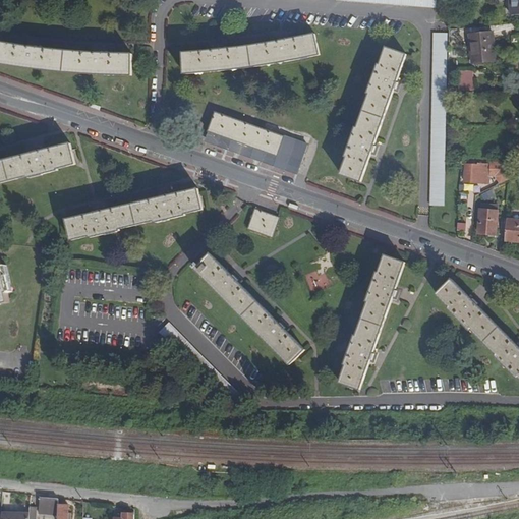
[(508,0),(509,13),(518,12),(518,0),(508,0)]
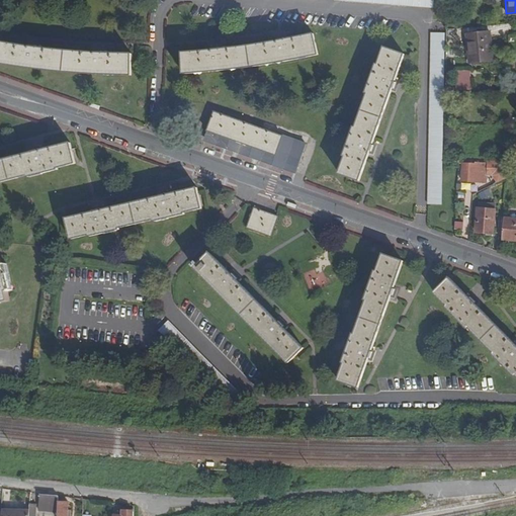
[(488,30),(465,33),(468,61),(491,59),(488,30)]
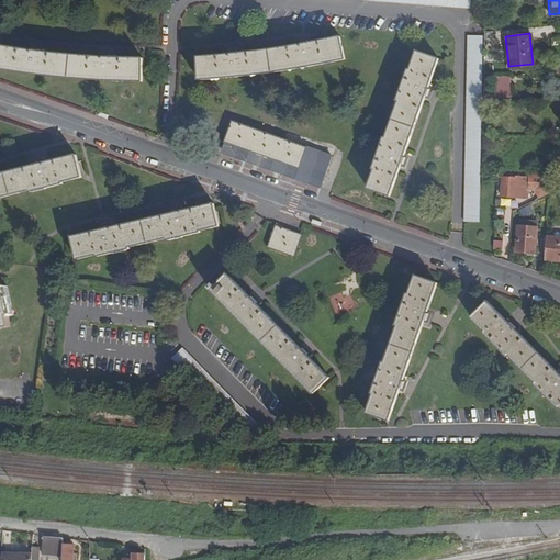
[(212,54),(197,55),(198,78),(214,77),(231,76),(247,74),(264,71),(279,69),(295,67),(312,64),(328,60),(344,57),(338,34),(323,37),(308,41),(306,37),(298,38),(298,43),(292,44),(276,46),(260,48),(244,51),(237,52),(237,47),(227,48),(227,53),(212,54)]
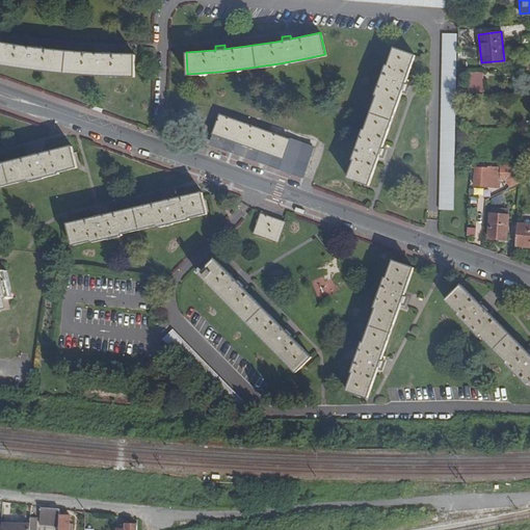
[(455,32),(442,32),(438,208),(452,208),(455,32)]
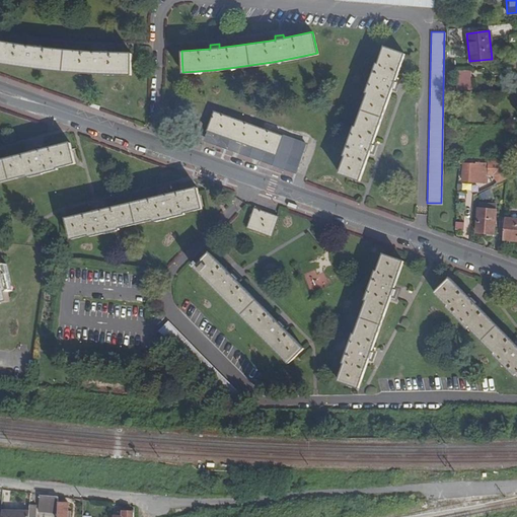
[(12,43),(0,40),(0,62),(9,64),(24,66),(40,68),(54,70),(69,71),(84,72),(99,73),(115,73),(130,74),(130,52),(116,52),(101,52),(101,48),(92,47),(92,51),(86,51),(71,50),(57,48),(42,47),(35,46),(35,42),(26,41),(26,45),(12,43)]
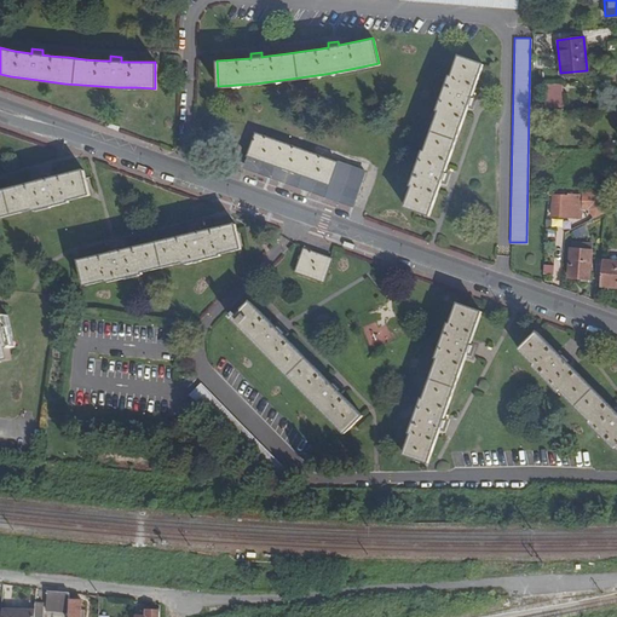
[(482,63),(457,55),(450,75),(448,74),(436,109),(438,110),(424,150),(421,149),(409,184),(411,185),(404,206),(428,214),(439,182),(444,183),(448,173),(443,171),(466,107),(471,108),(474,97),(470,96),(482,63)]
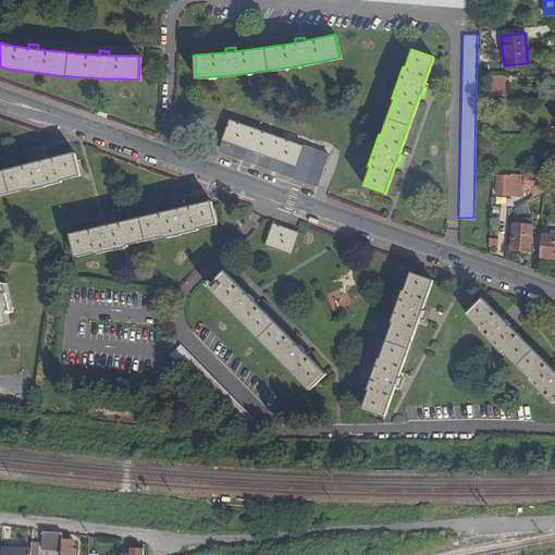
[(504,73),(489,74),(490,94),(504,94),(504,73)]
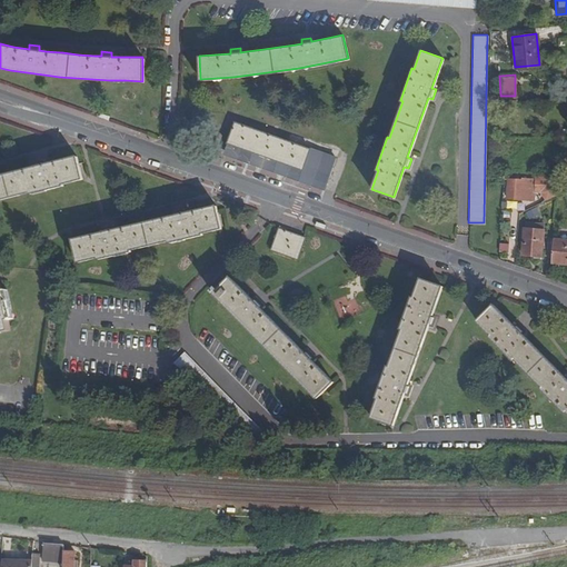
[(234,120),(224,148),(325,183),(335,157),(234,120)]
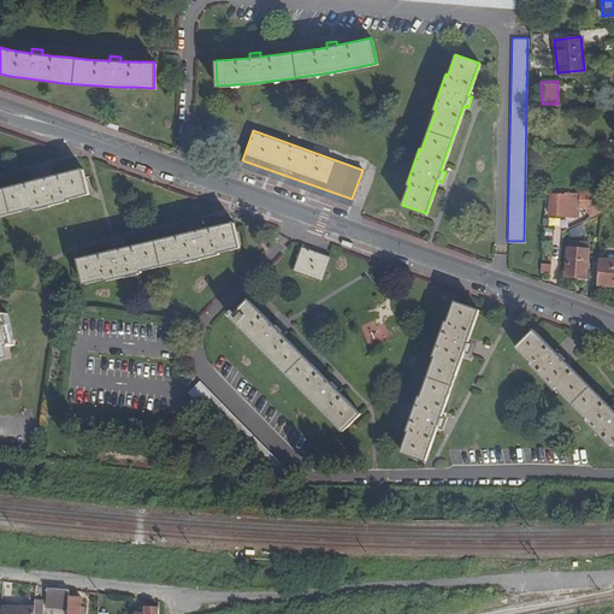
[(352,199),(242,160),(240,166),(294,186),(349,205),(352,199)]
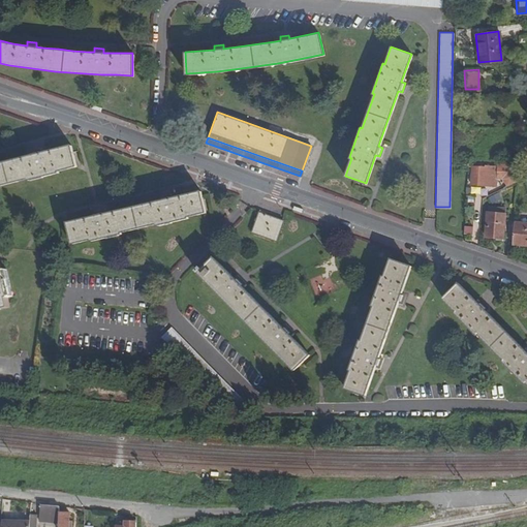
[(0,184),(27,178),(27,179),(58,172),(57,169),(75,165),(70,144),(41,151),(40,148),(31,150),(32,154),(0,161),(0,184)]
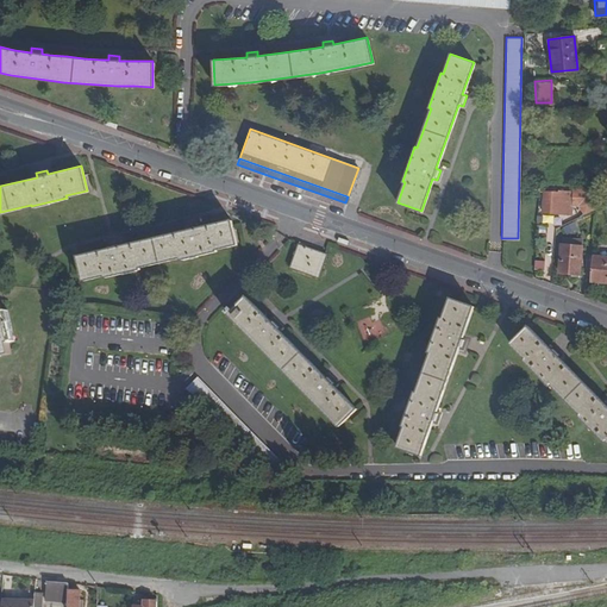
[(544,186),(537,186),(537,187),(537,191),(543,191),(543,198),(542,198),(542,211),(570,212),(570,204),(574,204),(579,204),(582,212),(592,207),(593,189),(571,188),(571,189),(556,189),(556,191),(543,189),(544,186)]
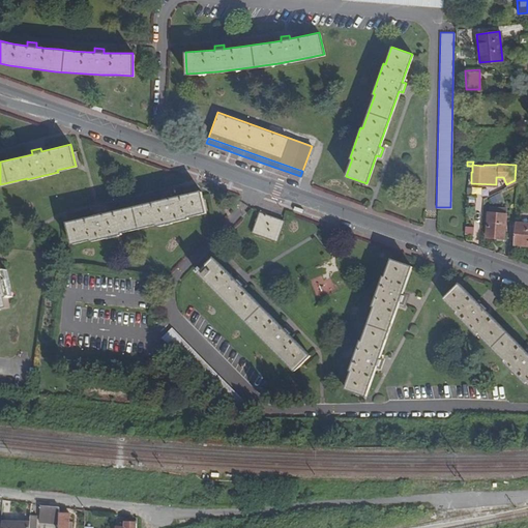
[(470,183),(469,191),(479,193),(480,185),(470,183)]
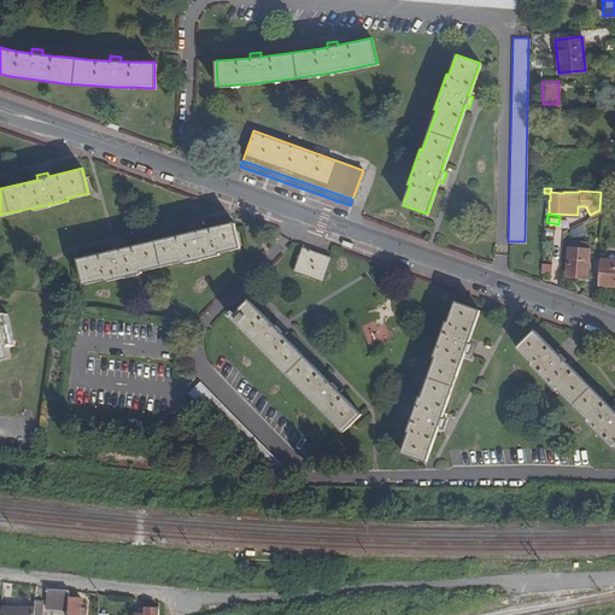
[(111,251),(77,258),(83,283),(105,279),(105,280),(141,271),(140,270),(181,261),(182,262),(218,253),(217,252),(239,246),(233,222),(199,229),(198,226),(187,228),(188,232),(122,247),(121,244),(110,246),(111,251)]
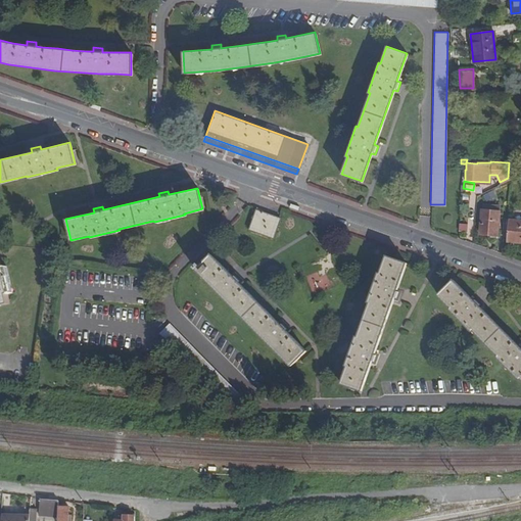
[(498,210),(481,208),(478,232),(495,234),(498,210)]
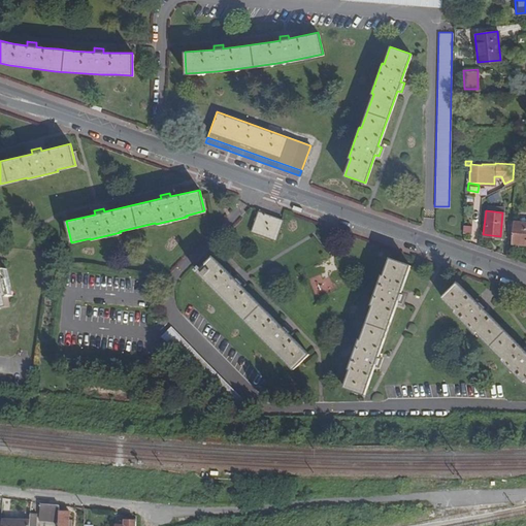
[(256,214),(250,230),(274,239),(282,219),(261,211),(260,216),(256,214)]
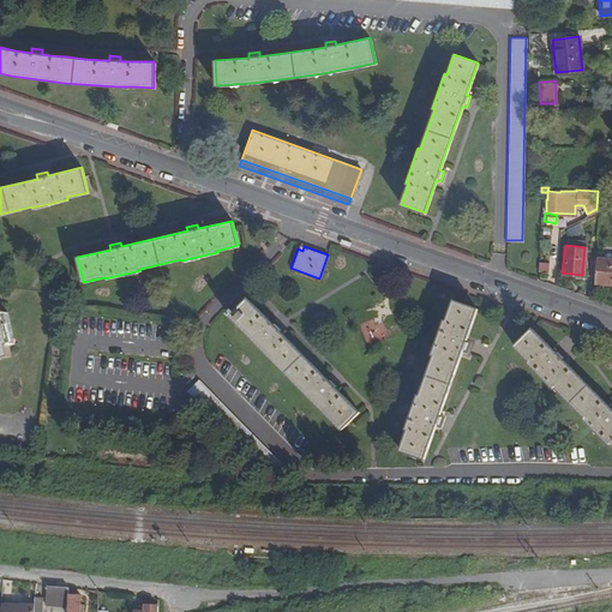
[(611,257),(597,256),(593,282),(611,283),(611,257)]
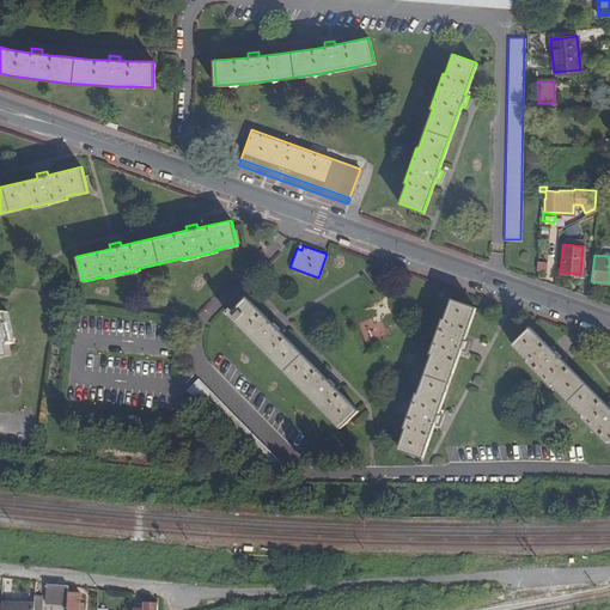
[(537,268),(547,269),(547,260),(537,258),(537,268)]
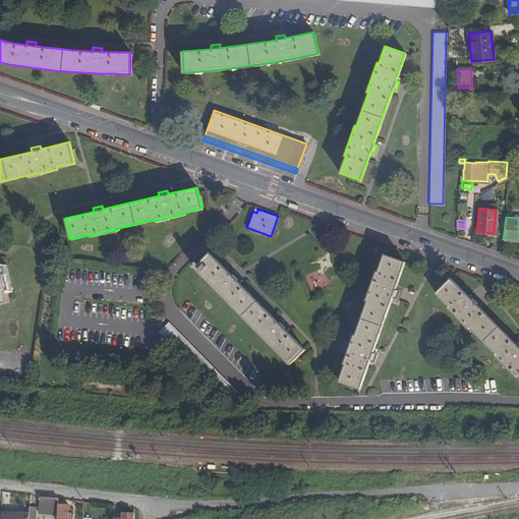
[(210,252),(194,267),(288,363),(304,348),(284,328),(286,325),(280,319),(277,321),(236,279),(239,277),(232,270),(230,273),(210,252)]
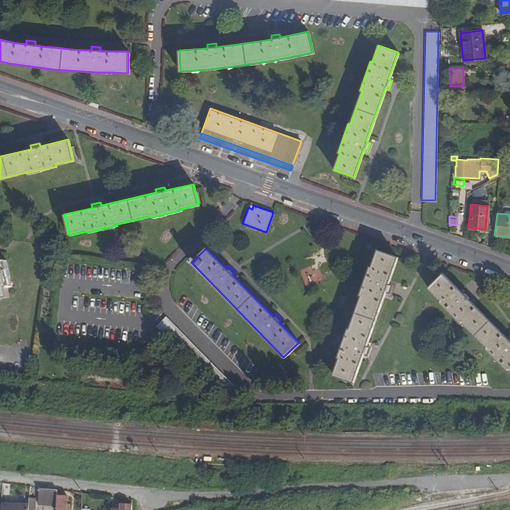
[(397,256),(377,249),(371,266),(369,266),(359,295),(360,295),(349,328),(347,328),(337,356),(339,357),(332,374),(352,381),(362,354),(366,355),(369,347),(365,346),(384,292),(388,293),(391,285),(387,283),(397,256)]
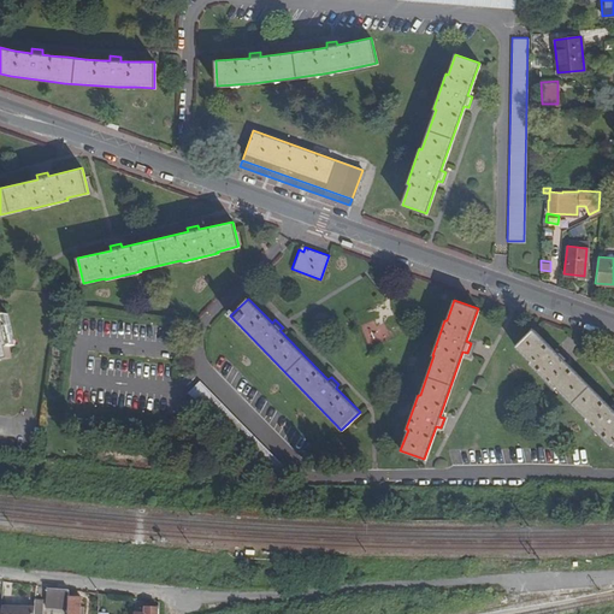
[(0,358),(10,355),(7,344),(10,344),(3,312),(0,313),(0,358)]
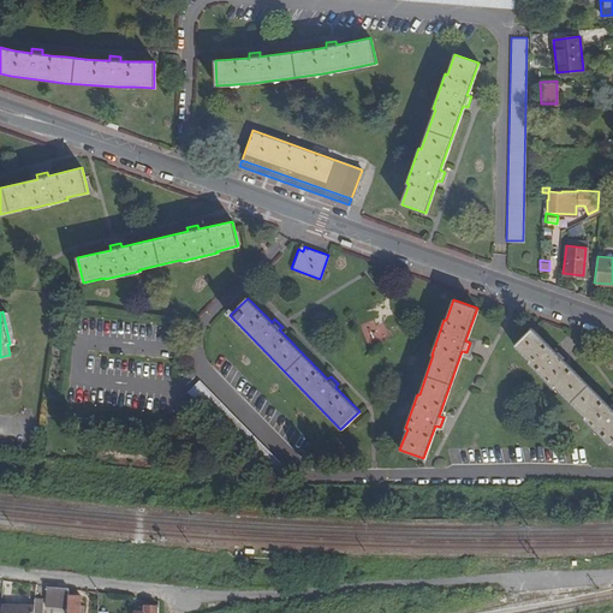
[(557,352),(531,327),(513,345),(529,361),(528,362),(554,388),(555,387),(584,417),(583,418),(609,445),(611,444),(612,445),(612,408),(612,409),(564,359),(567,357),(559,349),(557,352)]
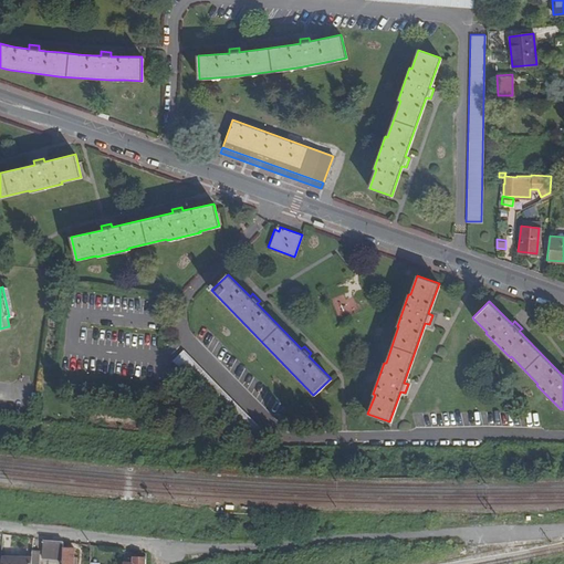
[(62,540),(42,538),(40,555),(61,557),(62,545),(62,540)]
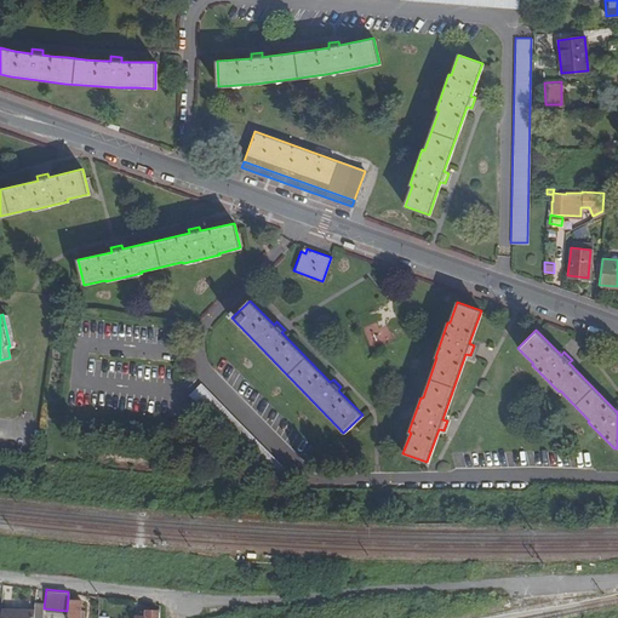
[(80,599),(68,598),(67,611),(66,617),(81,617),(83,610),(79,608),(80,599)]
